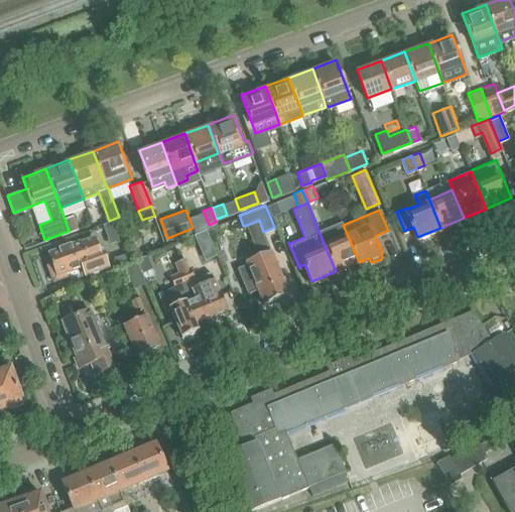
[(75,215),(65,219),(69,231),(79,227),(75,215)]
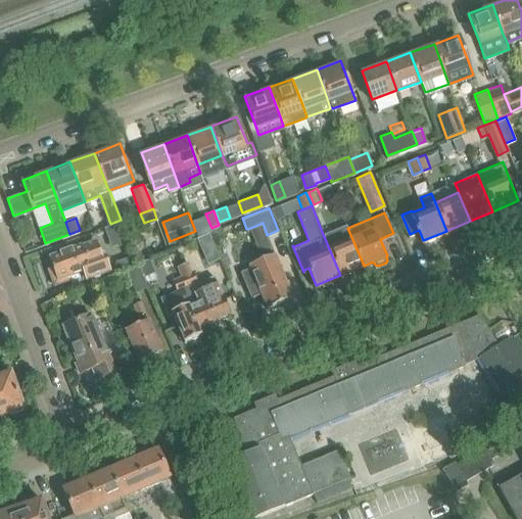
[(194,222),(199,234),(208,231),(203,218),(194,222)]
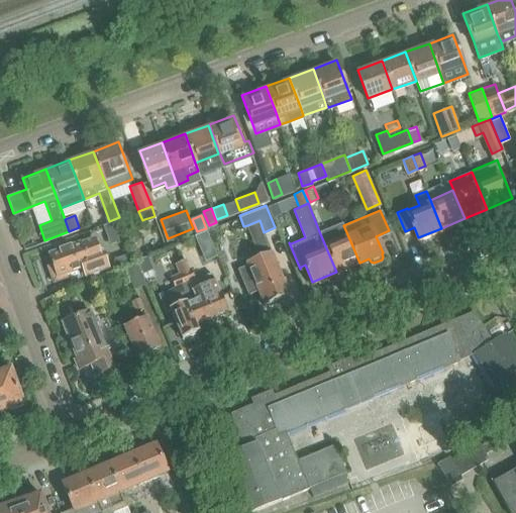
[(342,222),(319,231),(336,272),(359,263),(347,234),(343,225),(342,222)]
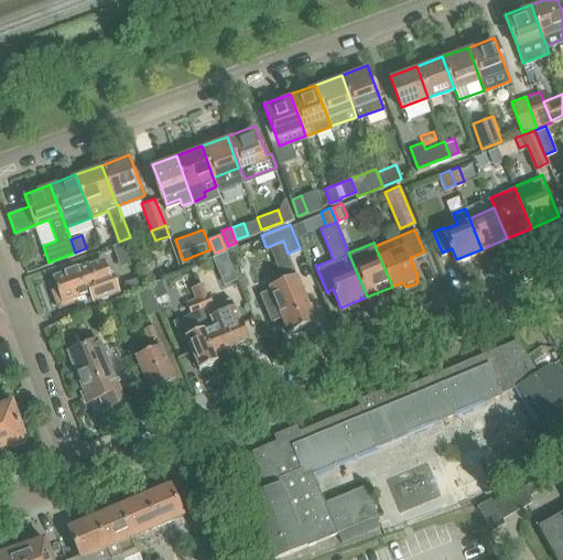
[(54,275),(58,286),(54,287),(61,305),(76,300),(74,294),(99,286),(103,294),(120,288),(112,268),(109,269),(105,258),(91,262),(90,261),(54,275)]
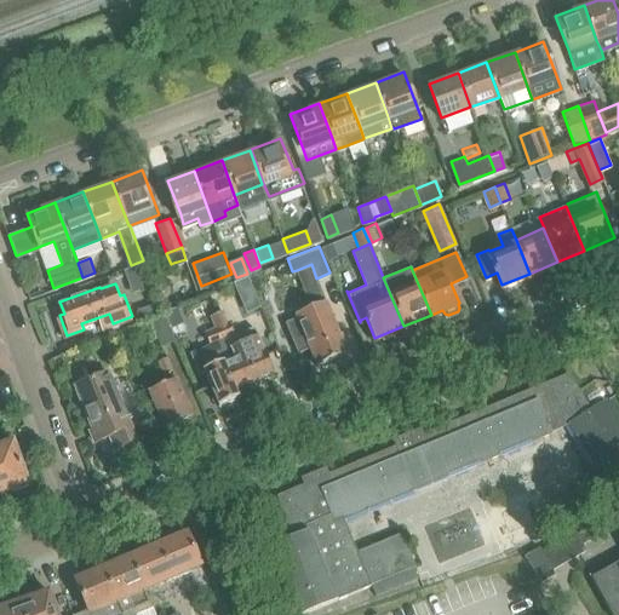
[(296,316),(285,320),(298,350),(309,346),(315,362),(347,350),(325,299),(311,305),(307,308),(294,312),(296,316)]
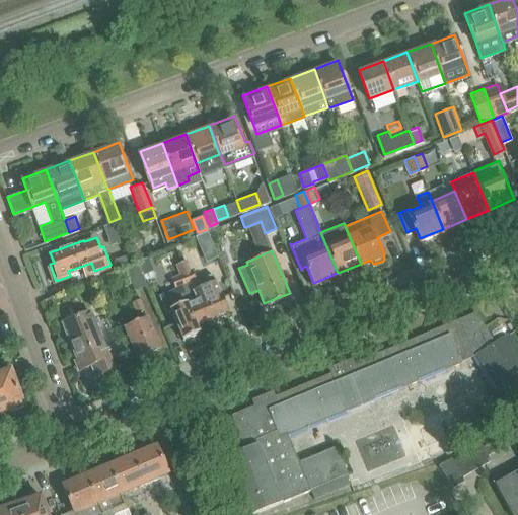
[(129,252),(116,258),(119,266),(132,261),(129,252)]
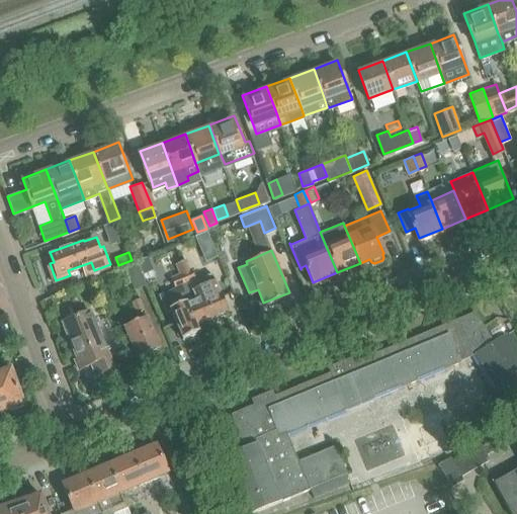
[(148,255),(139,258),(144,271),(153,267),(148,255)]
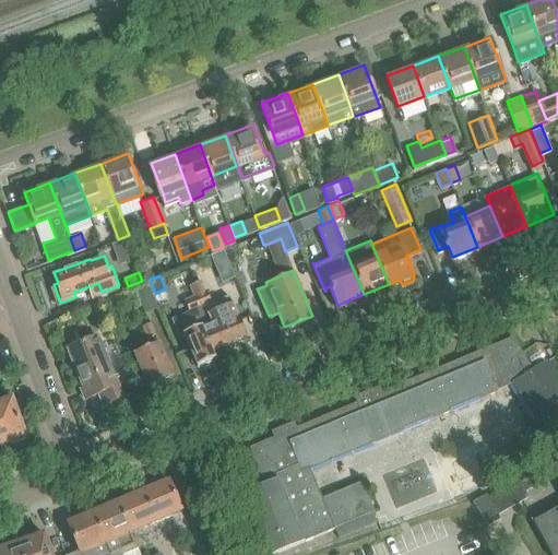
[(202,279),(190,284),(193,294),(205,288),(202,279)]
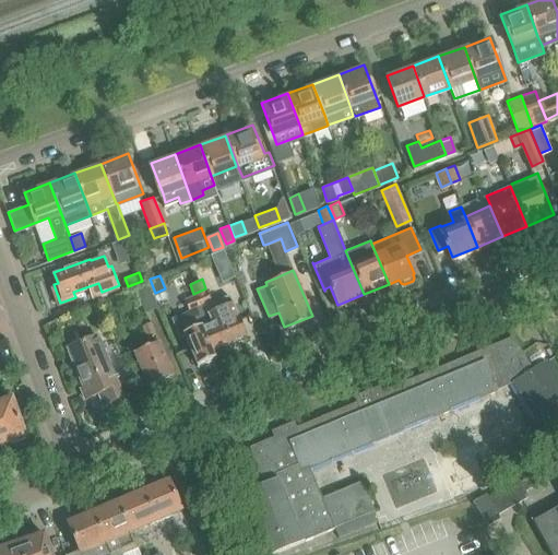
[(146,309),(147,309),(159,305),(149,280),(137,285),(146,309)]
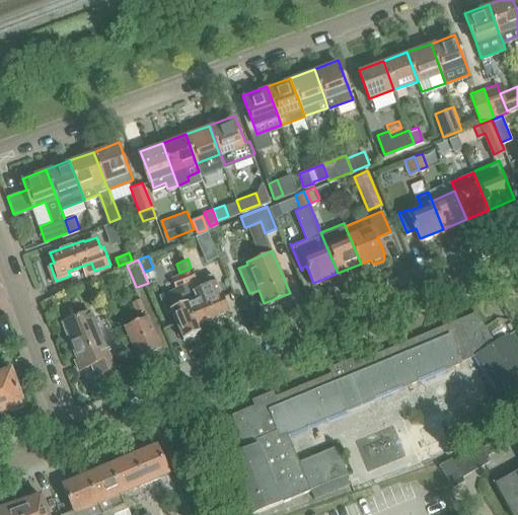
[(160,294),(159,294),(166,310),(169,308),(181,337),(198,330),(195,323),(204,320),(189,282),(196,279),(191,268),(179,273),(171,276),(176,287),(160,294)]
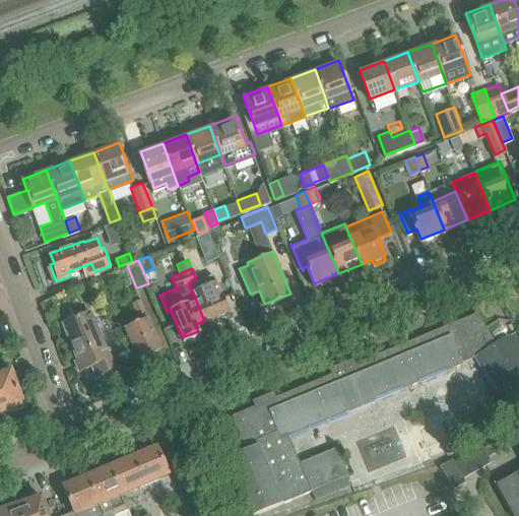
[(196,279),(189,282),(204,321),(229,311),(215,279),(212,272),(196,279)]
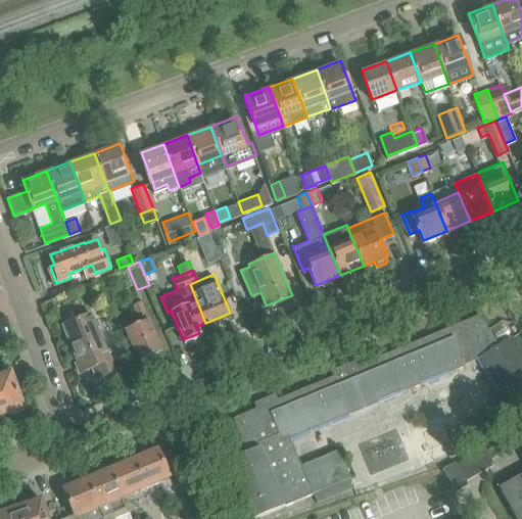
[(91,281),(83,285),(87,292),(94,289),(91,281)]
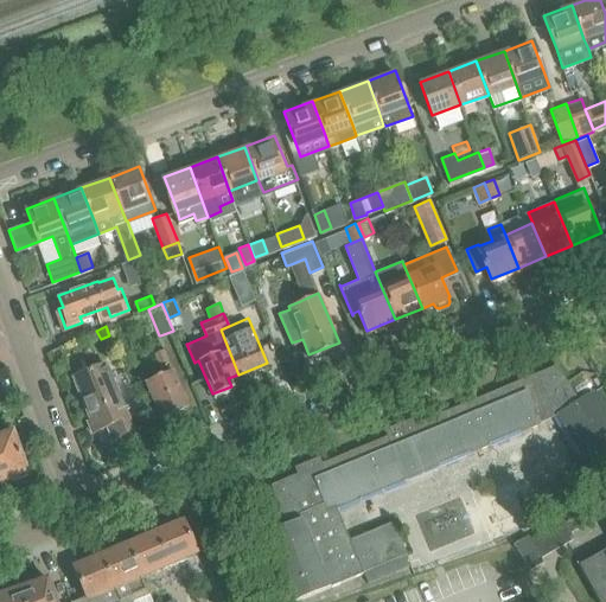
[(163,347),(154,351),(159,364),(168,360),(163,347)]
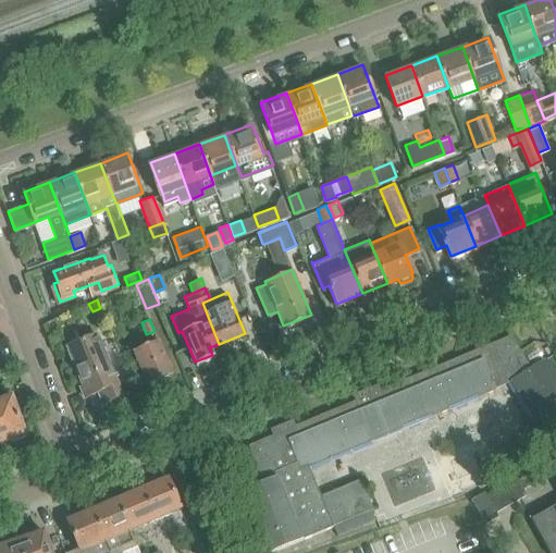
[(68,346),(66,347),(72,359),(73,358),(83,383),(81,384),(85,395),(98,390),(102,402),(127,392),(122,379),(116,381),(101,346),(96,332),(76,341),(66,344),(68,346)]
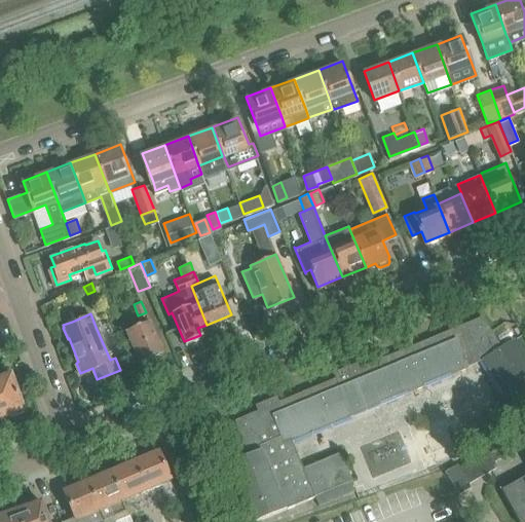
[(510,426),(524,416),(524,355),(514,338),(515,337),(514,336),(501,344),(482,314),(436,334),(436,335),(408,346),(408,345),(392,351),(392,352),(365,365),(362,359),(333,371),(335,376),(278,400),(276,395),(255,403),(258,408),(234,418),(249,452),(228,461),(253,520),(314,494),(314,493),(325,489),(328,498),(354,487),(351,478),(340,450),(302,465),(291,439),(365,408),(380,402),(379,399),(407,387),(409,389),(423,383),(423,381),(451,370),(452,372),(469,365),(467,363),(481,357),(482,359),(483,358),(503,392),(502,393),(492,399),(510,426)]
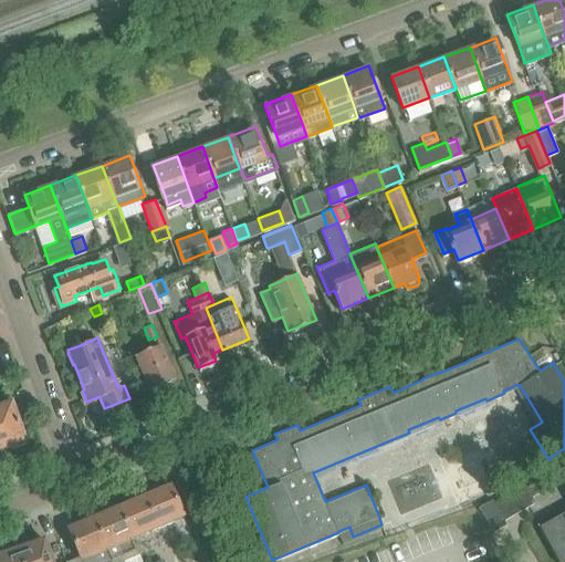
[(160,345),(135,355),(148,389),(174,380),(160,345)]
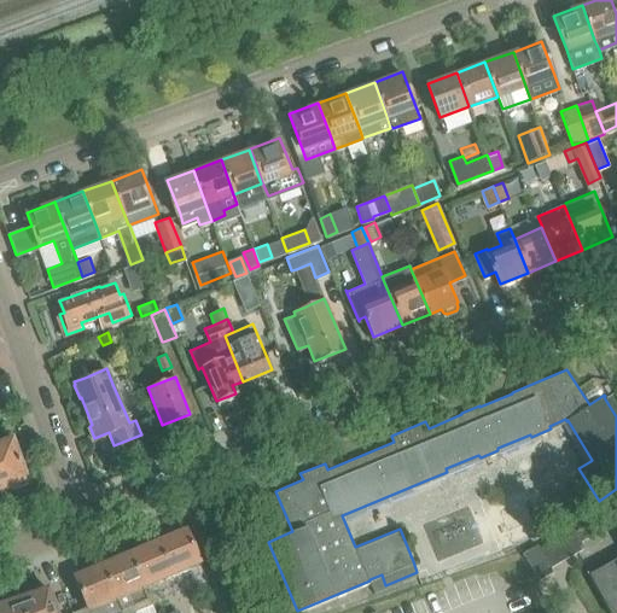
[(0,491),(28,480),(28,479),(18,453),(19,449),(17,441),(13,439),(12,436),(0,441),(0,491)]
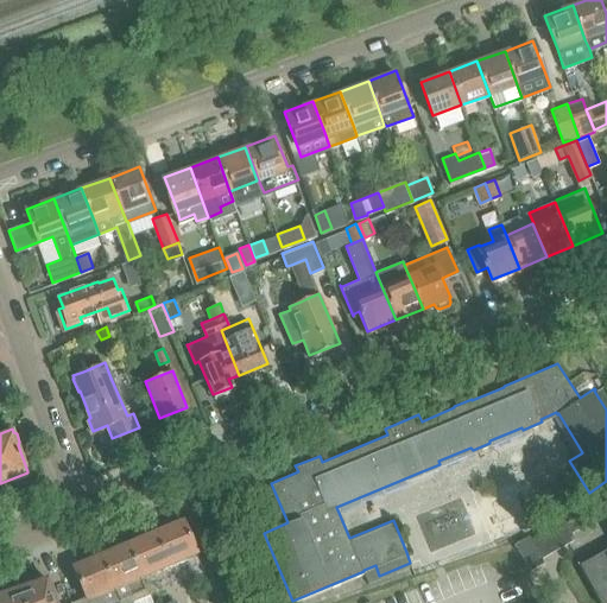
[(141,576),(196,552),(182,520),(127,543),(141,576)]
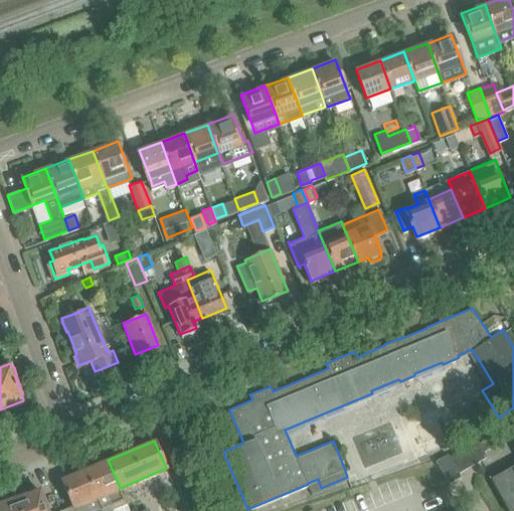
[(447,452),(435,460),(449,481),(460,475),(458,471),(485,455),(477,441),(450,456),(447,452)]
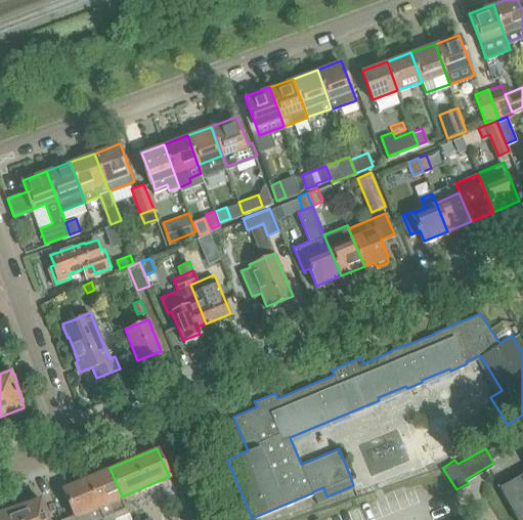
[(522,519),(522,453),(522,472),(498,486),(518,519),(522,519)]
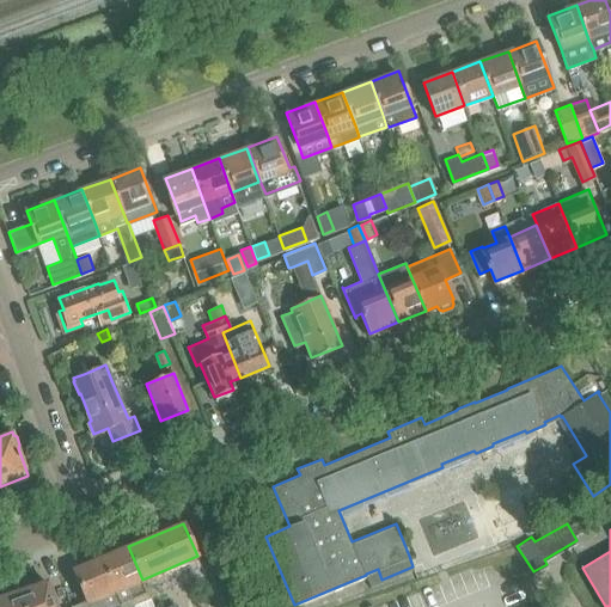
[(128,546),(102,558),(120,602),(122,606),(134,606),(130,599),(147,592),(142,580),(128,546)]
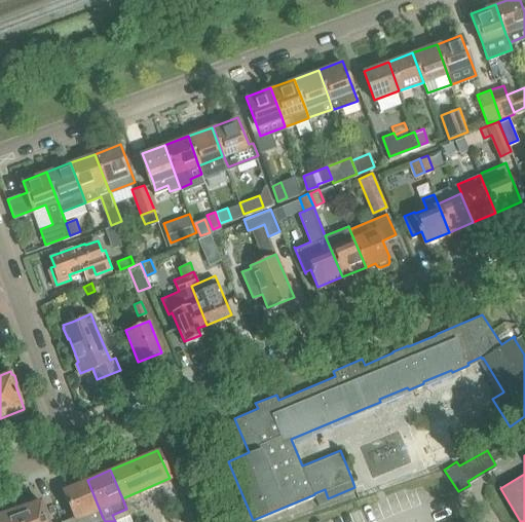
[(74,515),(61,521),(105,521),(103,518),(87,480),(63,490),(74,515)]
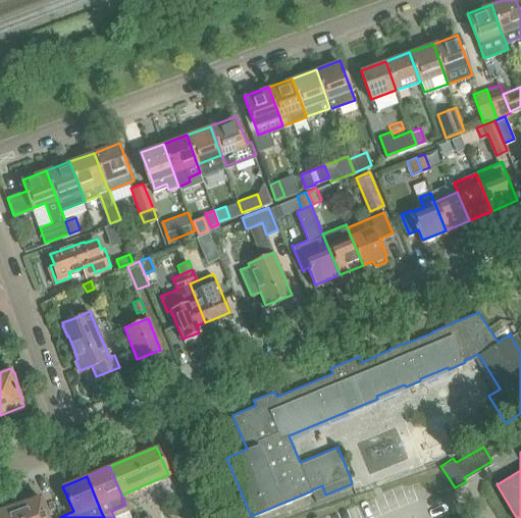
[(60,517),(57,517),(48,517),(40,496),(30,500),(27,498),(19,501),(18,503),(15,505),(19,517),(60,517)]
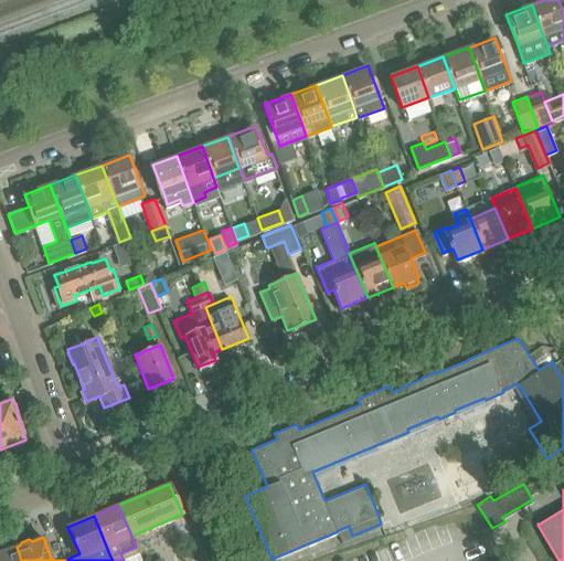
[(21,560),(17,547),(6,550),(2,549),(0,549),(0,560),(21,560)]
